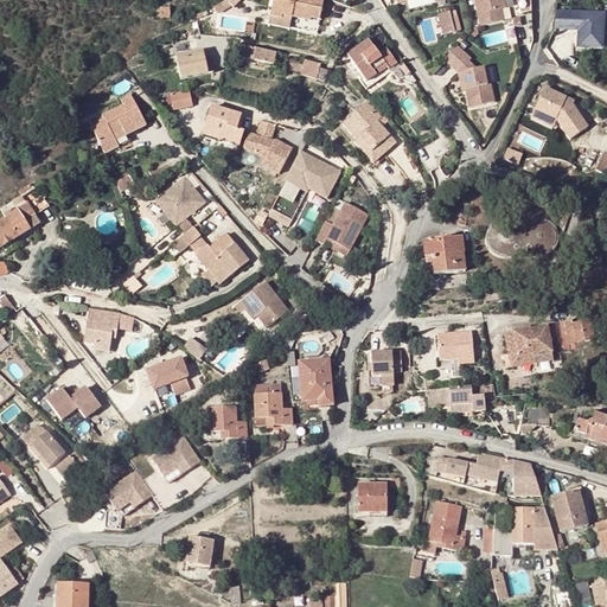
[(273,0),(270,17),(282,19),(283,16),(291,17),(310,20),(311,18),(319,20),(323,0),(273,0)]
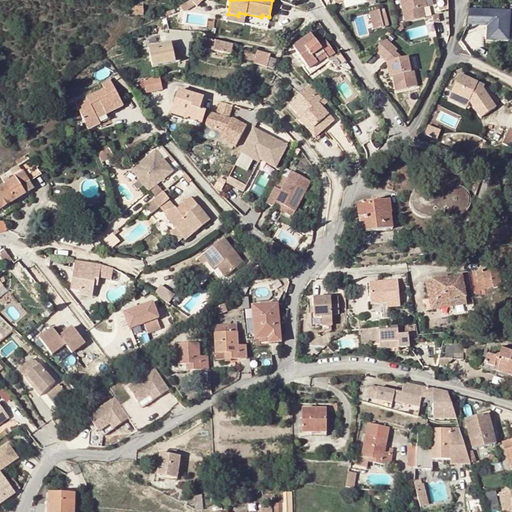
[(135,6),(135,15),(143,15),(144,2),(137,1),(137,6),(135,6)]
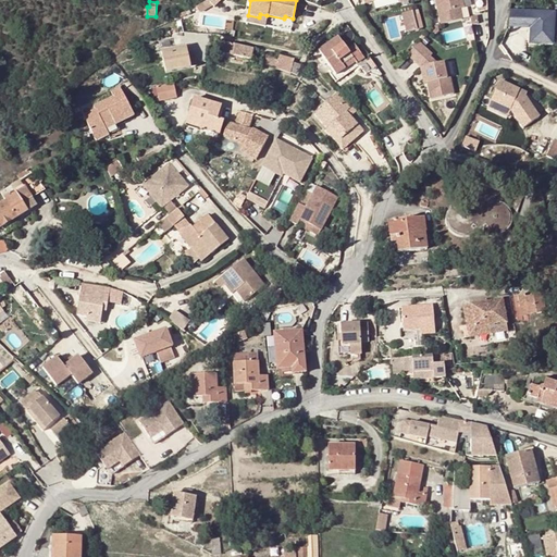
[(209,5),(206,1),(193,10),(194,13),(199,12),(209,5)]
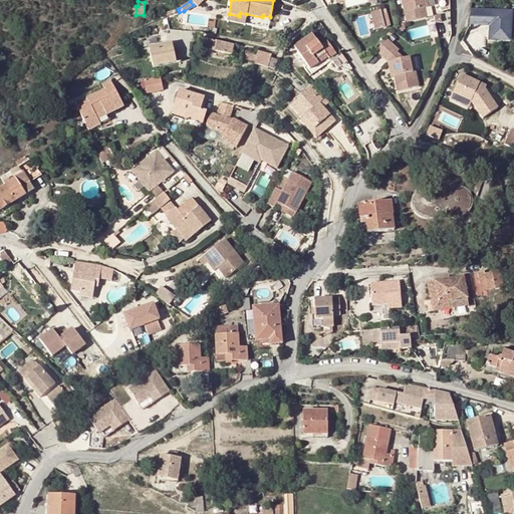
[(374,4),(365,6),(368,23),(377,21),(374,4)]
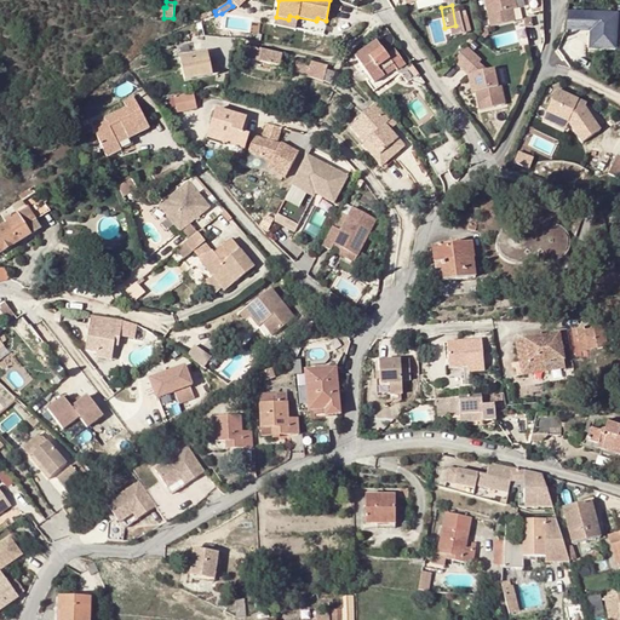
[(566,10),(566,28),(591,30),(590,47),(614,50),(615,13),(566,10)]
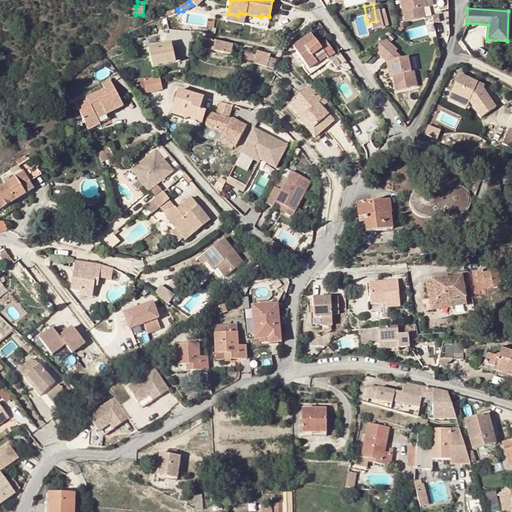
[(228,14),(227,20),(244,24),(245,14),(239,13),(238,16),(228,14)]
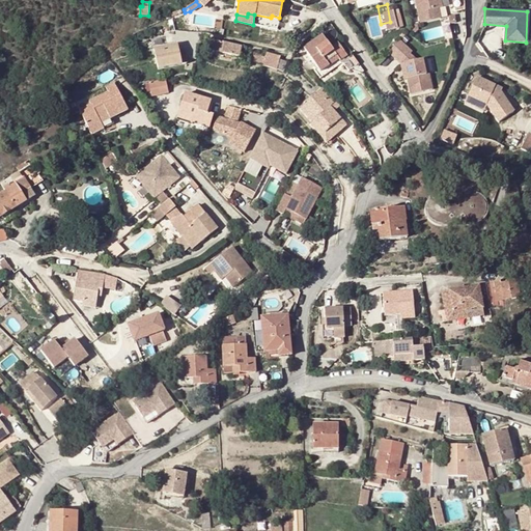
[(271,18),(254,15),(253,25),(277,29),(279,18),(272,16),(271,18)]
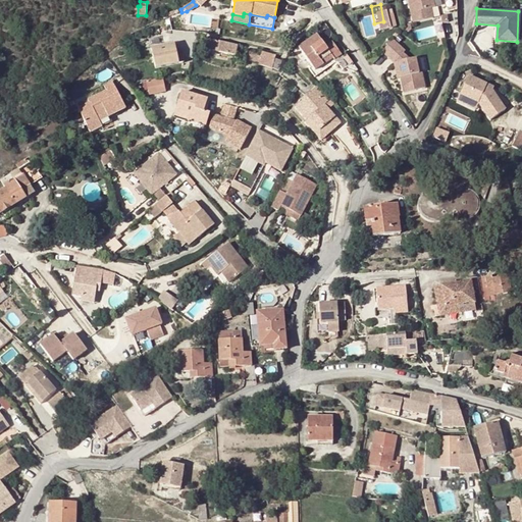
[(315,70),(326,62),(324,59),(330,54),(333,58),(334,59),(341,55),(331,41),(324,46),(316,35),(299,47),(315,70)]
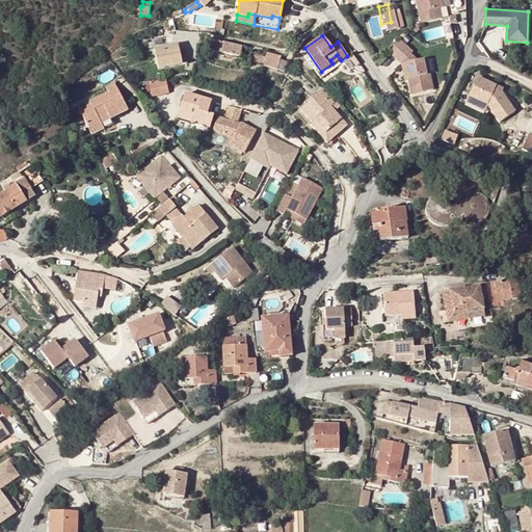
[(410,50),(398,38),(387,50),(399,61),(401,70),(404,70),(406,77),(409,91),(431,86),(428,71),(425,72),(422,57),(416,58),(408,52),(410,50)]
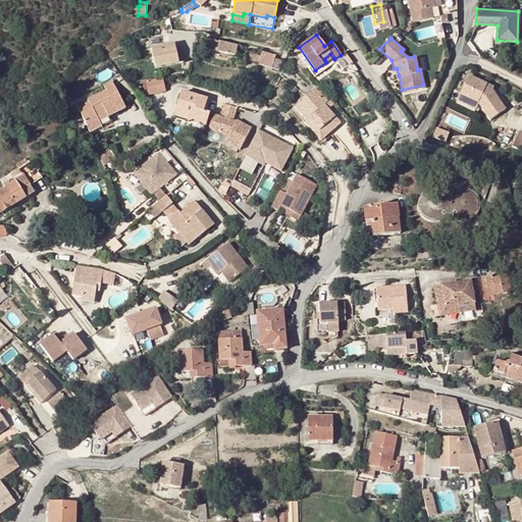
[(238,45),(207,40),(205,49),(213,51),(236,55),(238,45)]
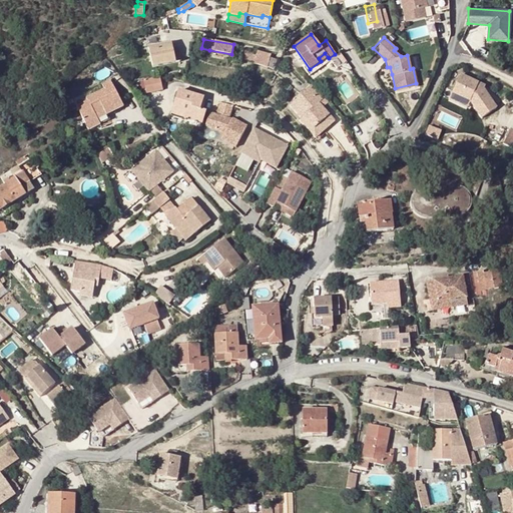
[(149,47),(151,58),(173,53),(171,42),(149,47)]
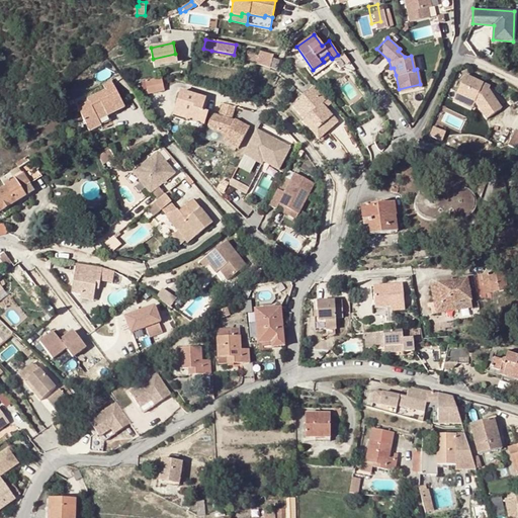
[(245,60),(257,62),(258,52),(246,51),(245,60)]
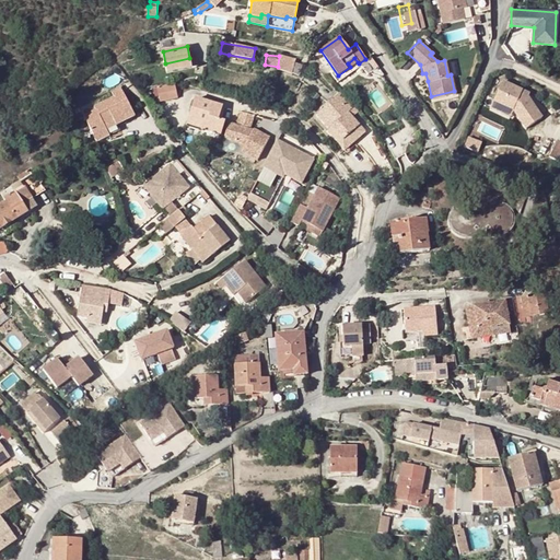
[(295,59),(280,56),(278,69),(292,72),(295,59)]
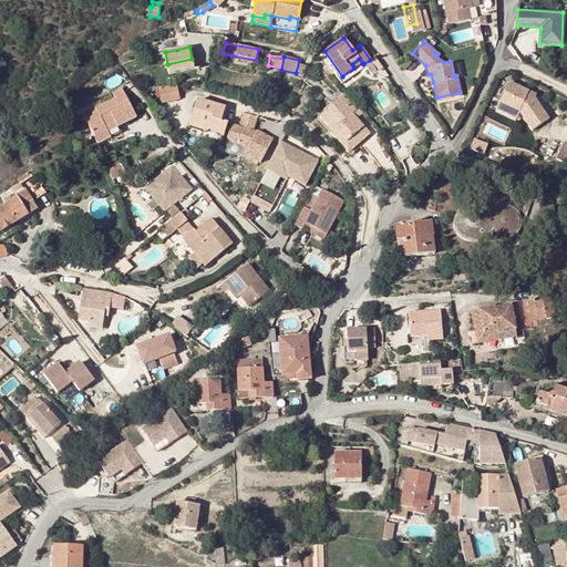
[(194,69),(192,59),(167,64),(169,74),(194,69)]
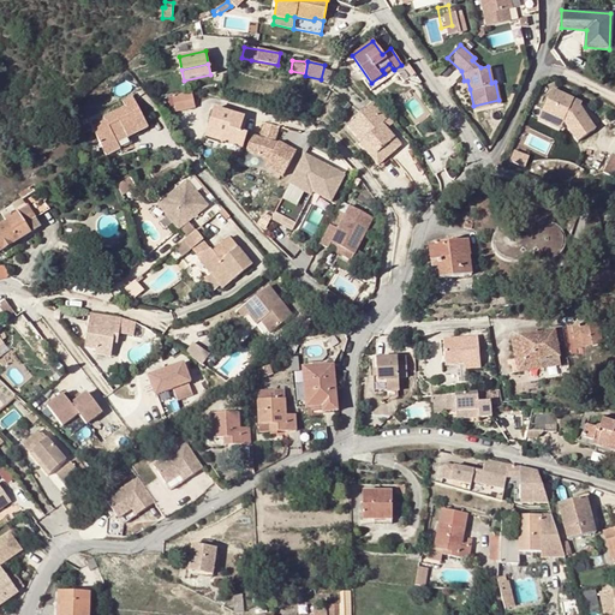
[(382,70),(384,73),(393,69),(389,64),(382,70)]
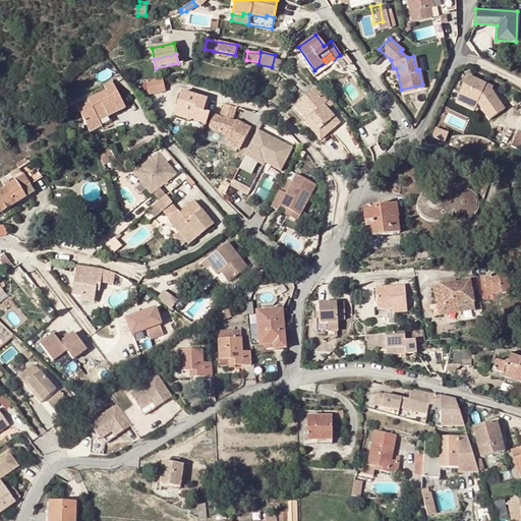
[(146,79),(148,87),(149,95),(165,91),(162,75),(146,79)]
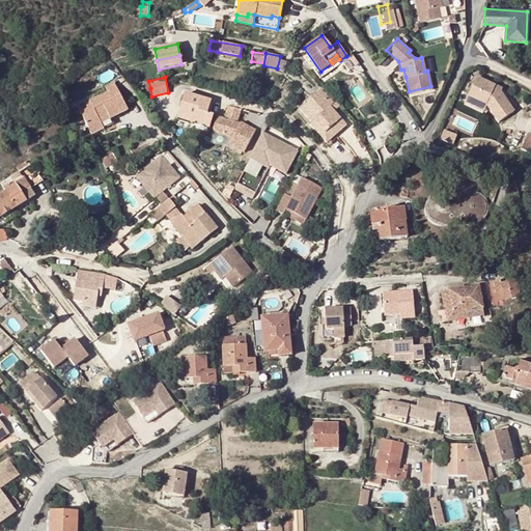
[(514,112),(500,92),(493,89),(494,86),(475,77),(467,95),(484,105),(498,123),(514,112)]
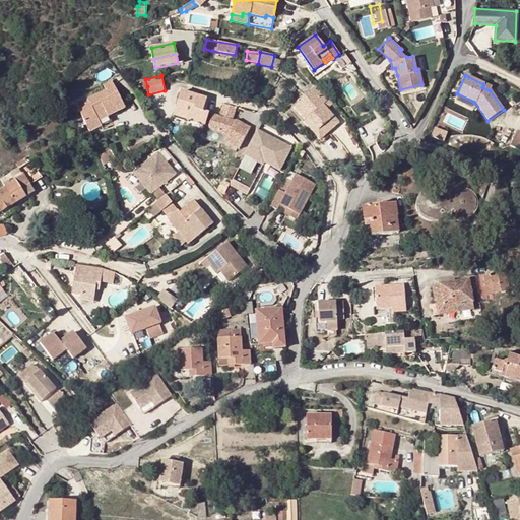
[(106,113),(108,117),(126,108),(112,81),(104,84),(107,90),(87,100),(89,104),(78,109),(87,127),(99,121),(96,117),(106,113)]
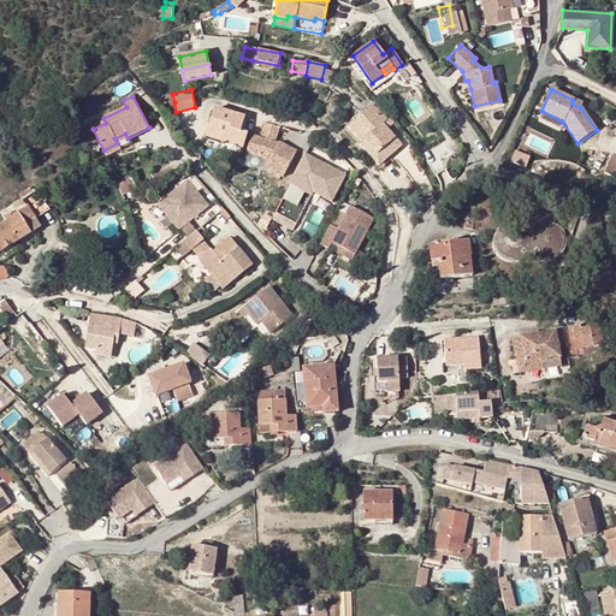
[(402,146),(388,130),(383,124),(389,118),(374,102),(361,116),(379,138),(391,154),(402,146)]
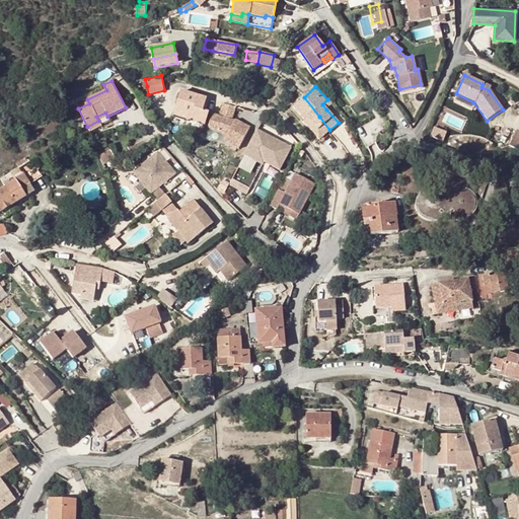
[(180,91),(174,110),(192,116),(190,120),(204,125),(208,114),(202,112),(206,99),(180,91)]
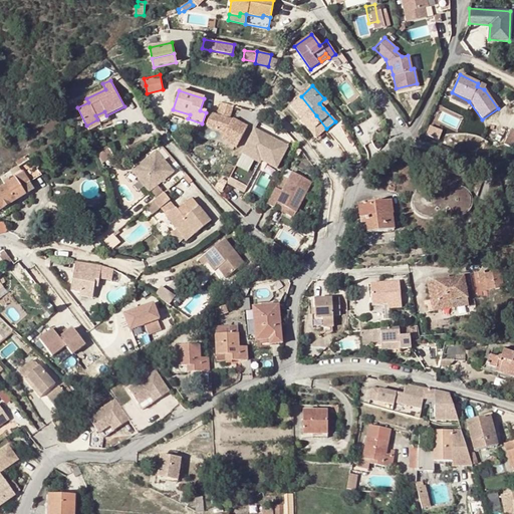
[(316,138),(326,129),(316,115),(301,96),(290,105),(302,118),(300,120),(316,138)]
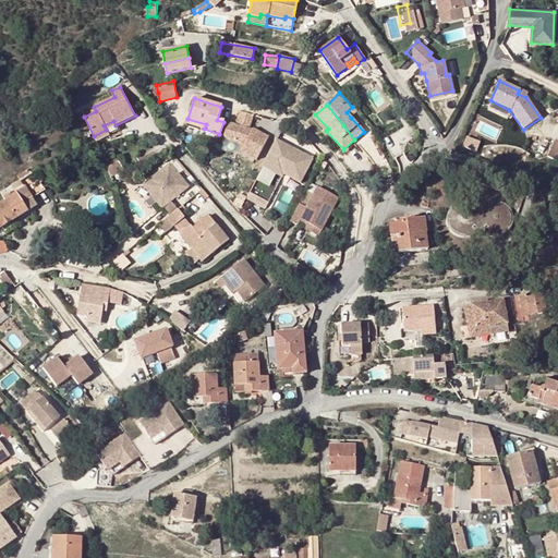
[(347,112),(351,118),(358,112),(352,107),(347,112)]
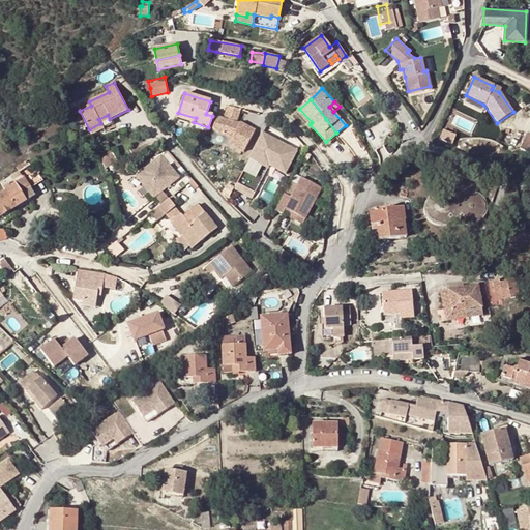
[(223,119),(216,117),(212,133),(232,138),(229,143),(243,150),(254,127),(239,120),(238,121),(234,121),(237,112),(226,109),(223,119)]
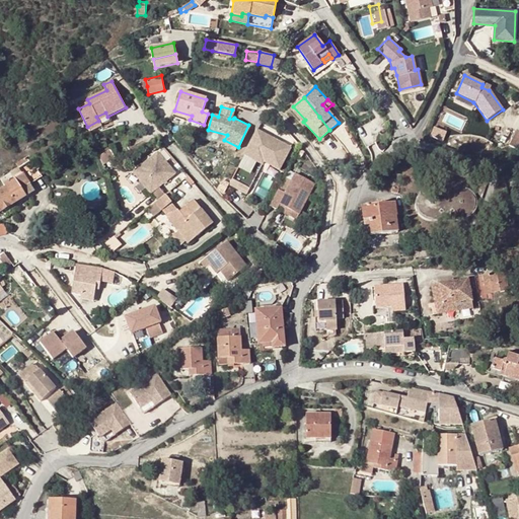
[(174,110),(172,115),(190,120),(192,116),(174,110)]
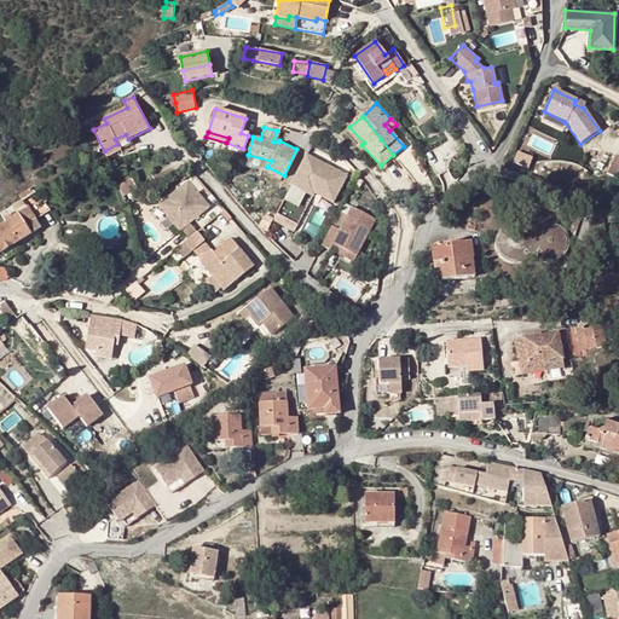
[(117,144),(128,139),(126,134),(115,139),(117,144)]
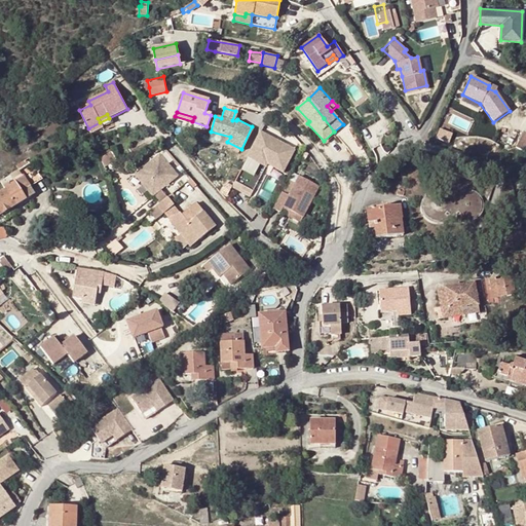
[(468,129),(471,122),(453,116),(450,124),(468,129)]
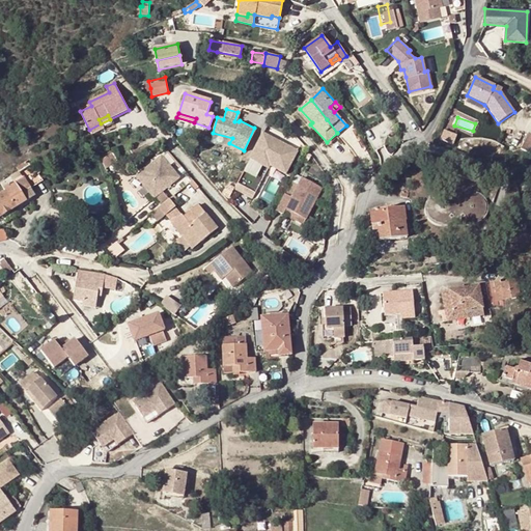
[(104,130),(101,123),(89,130),(91,136),(104,130)]
